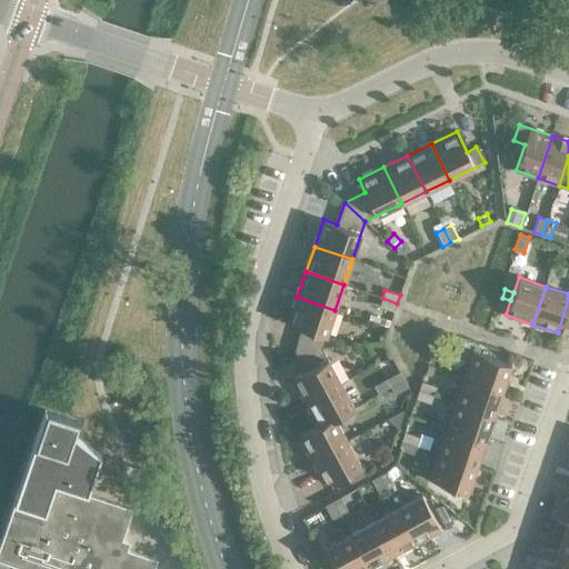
[(335,310),(297,297),(288,323),(301,328),(295,350),(322,348),(335,310)]
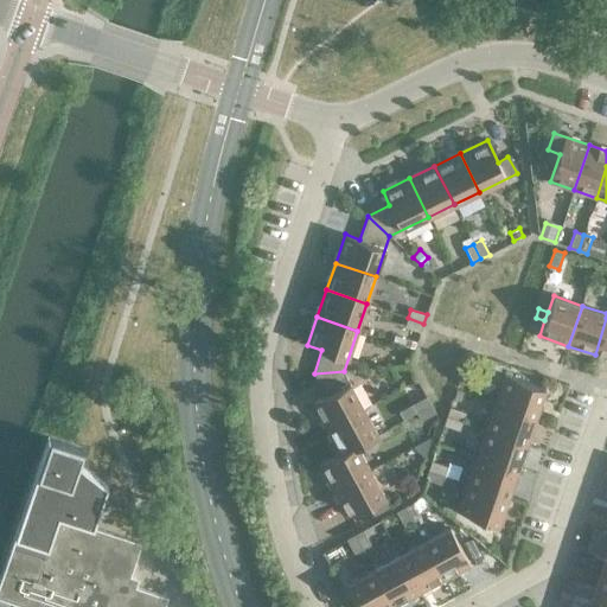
[(423,324),(408,318),(406,327),(421,332),(423,324)]
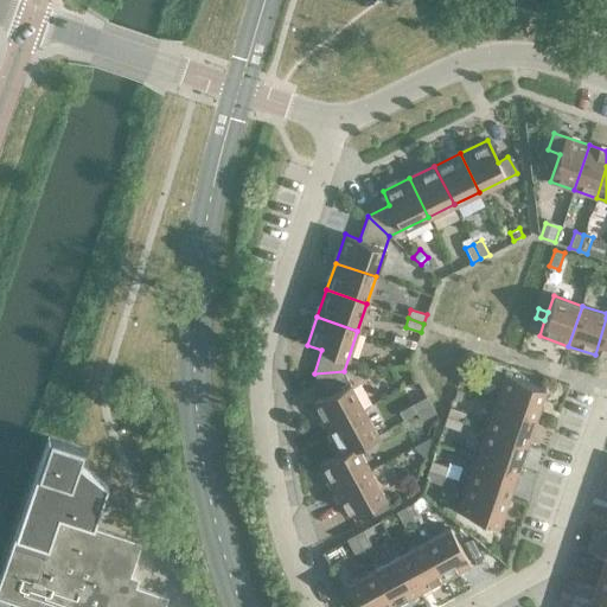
[(606,318),(595,355),(606,359),(606,318)]
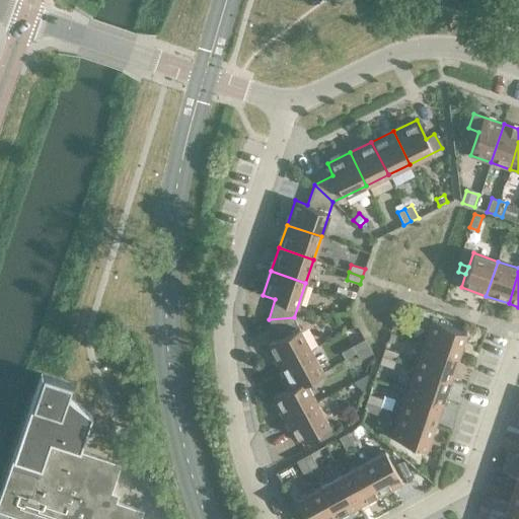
[(400,301),(398,309),(412,314),(415,306),(400,301)]
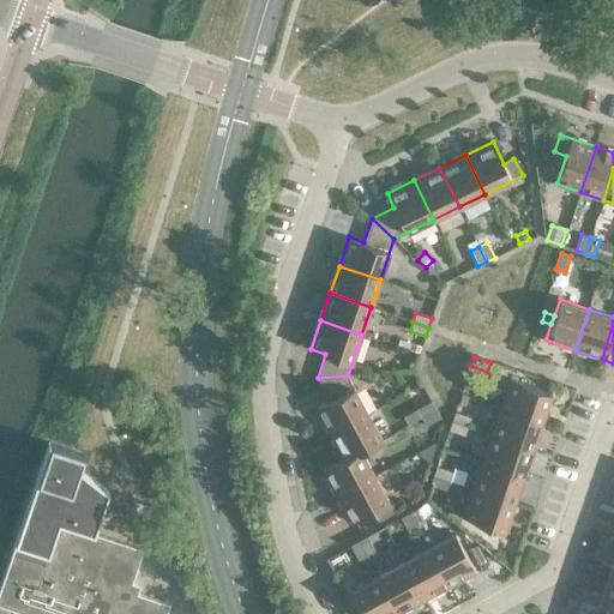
[(368,414),(348,375),(318,378),(330,401),(315,408),(330,434),(368,414)]
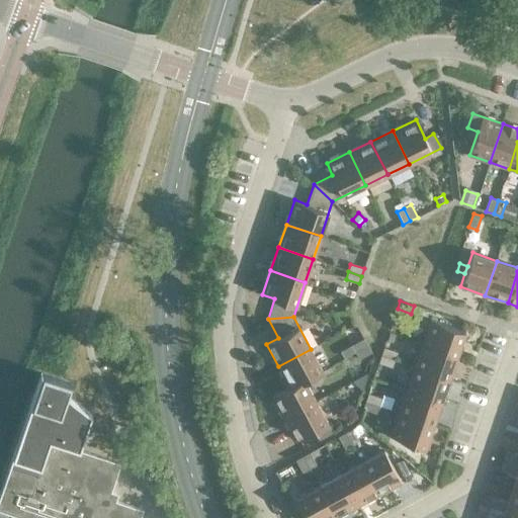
[(431,320),(422,344),(457,356),(465,332),(431,320)]
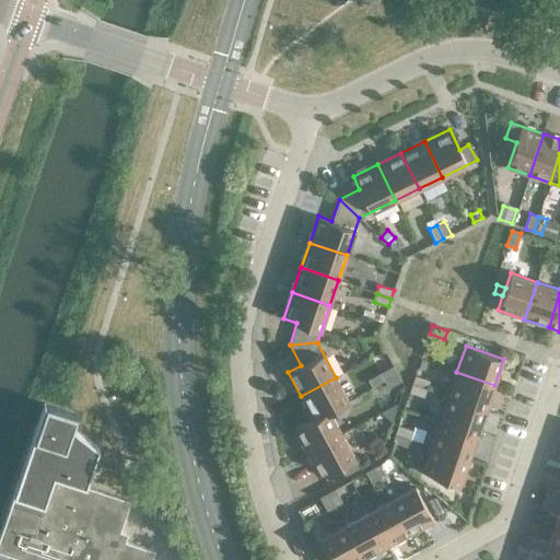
[(398,373),(394,365),(380,373),(384,381),(398,373)]
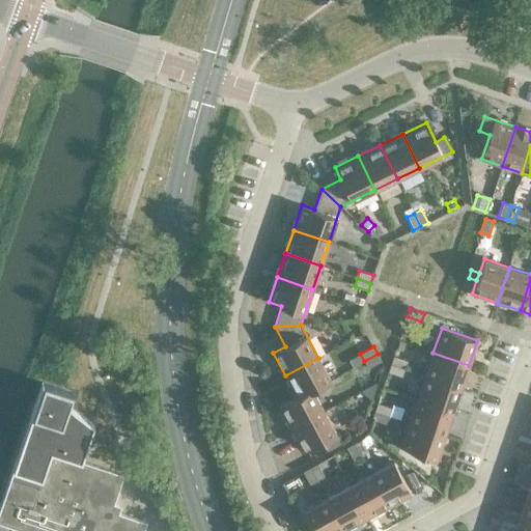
[(469,365),(432,353),(425,375),(460,388),(469,365)]
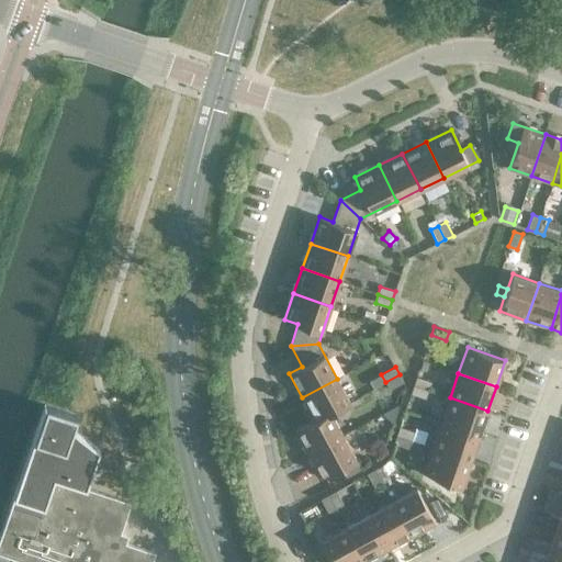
[(403,382),(400,374),(385,382),(390,390),(403,382)]
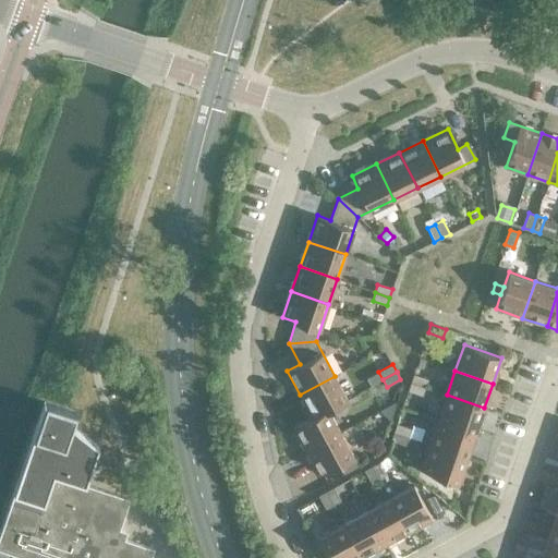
[(428,379),(413,374),(411,383),(425,388),(428,379)]
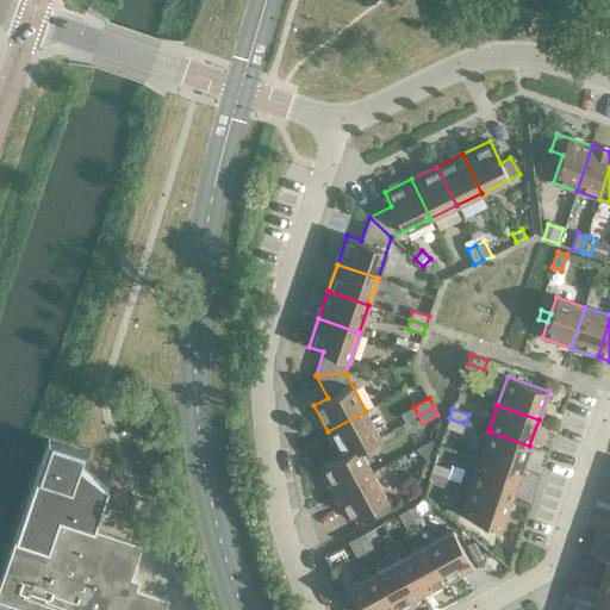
[(380,437),(366,411),(328,431),(341,455),(342,456),(359,448),(359,449),(380,437)]
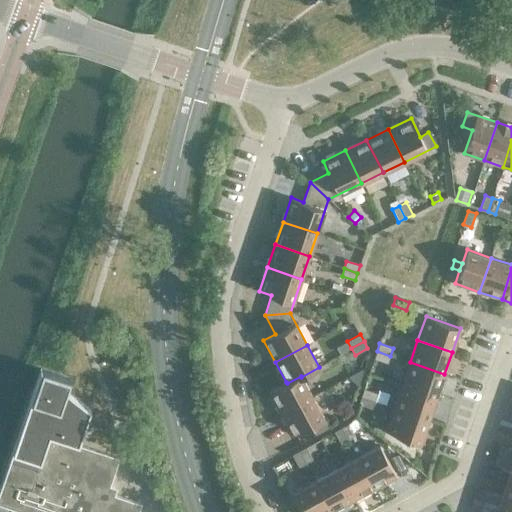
[(390,356),(377,351),(374,358),(388,363),(390,356)]
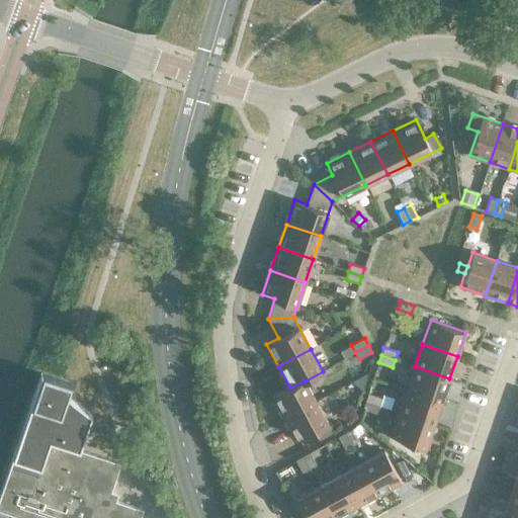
[(449,378),(415,366),(407,390),(441,402),(449,378)]
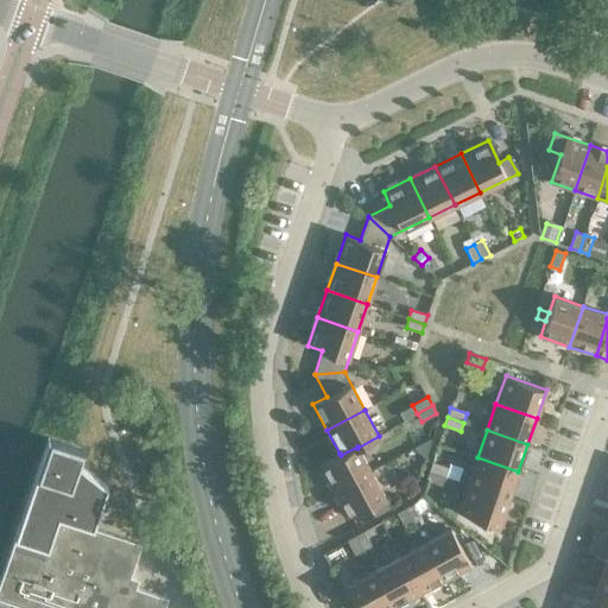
[(425,460),(432,442),(429,439),(412,449),(425,460)]
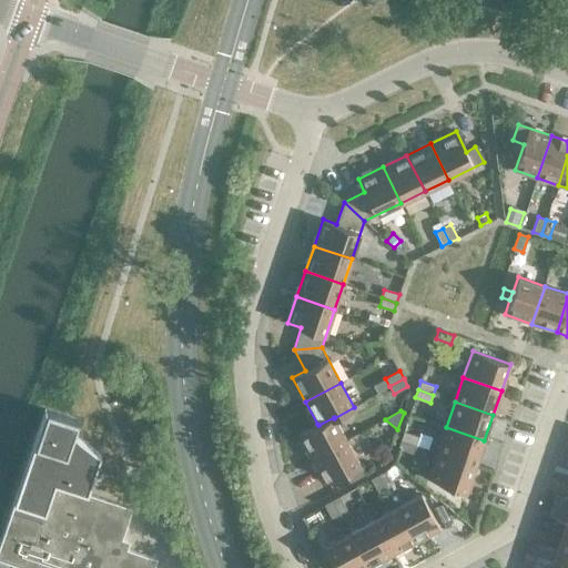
[(318,425),(317,424),(298,435),(312,459),(346,440),(334,418),(334,417),(318,425)]
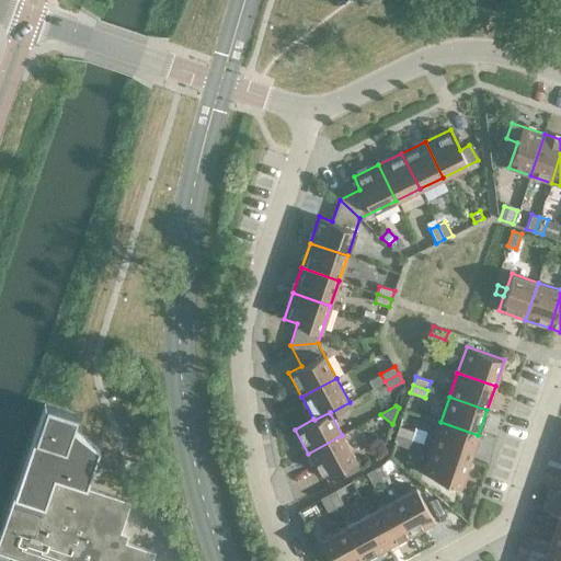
[(478,435),(441,422),(432,447),(469,460),(478,435)]
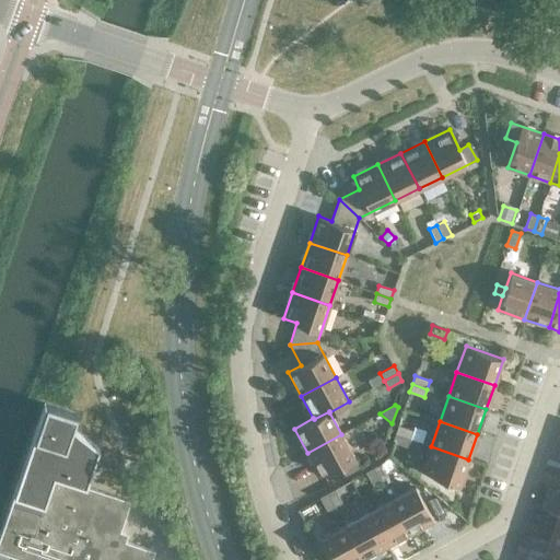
[(412,430),(398,426),(395,434),(410,439),(412,430)]
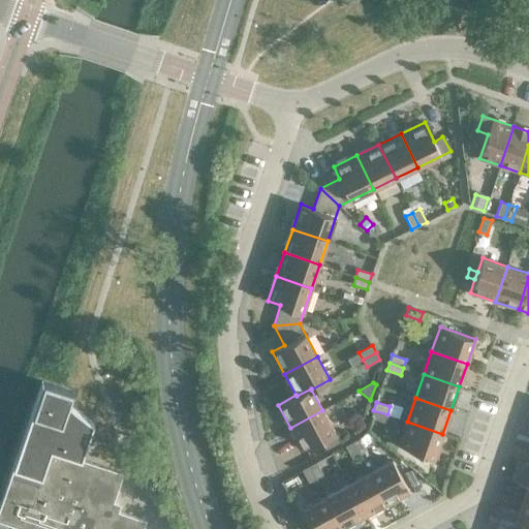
[(340,441),(322,410),(290,428),(303,450),(321,440),(327,449),(340,441)]
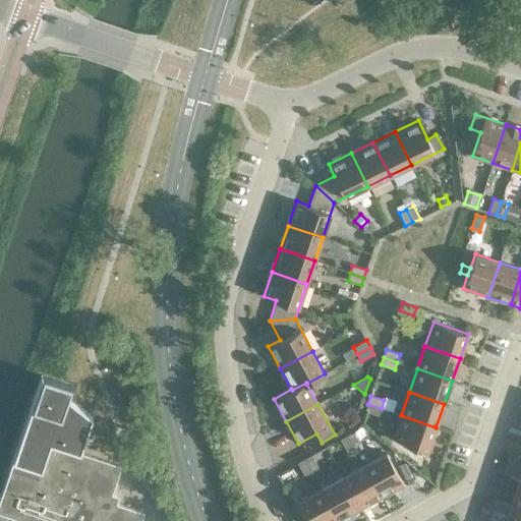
[(382,408),(367,404),(365,411),(379,416),(382,408)]
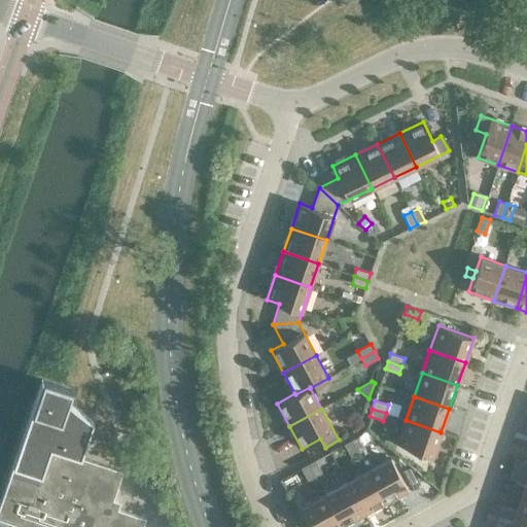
[(441,432),(406,420),(397,445),(432,456),(441,432)]
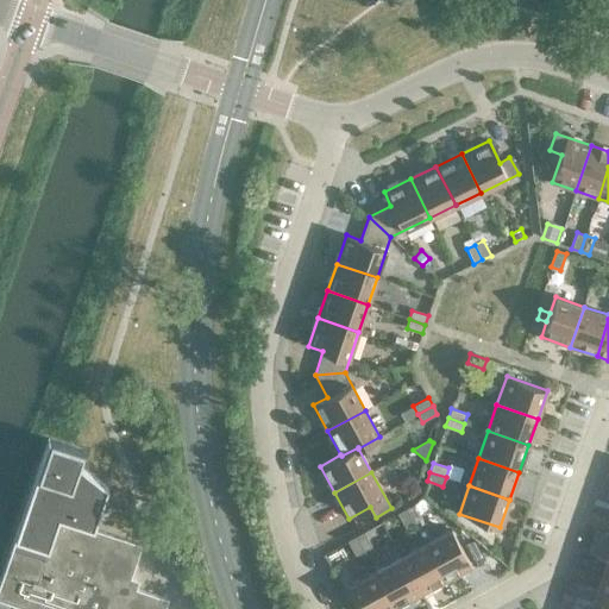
[(422,519),(414,504),(406,509),(414,523),(422,519)]
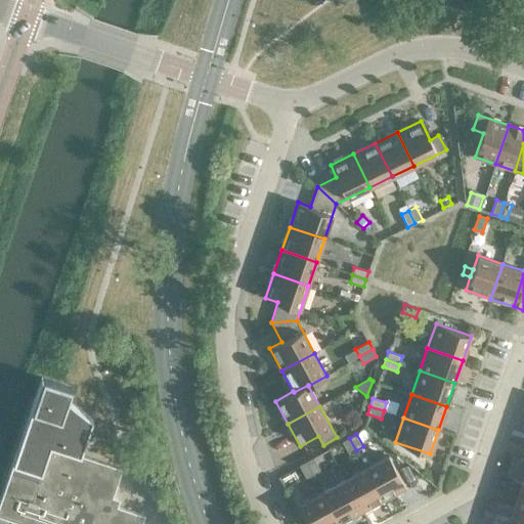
[(356,450),(349,438),(342,442),(348,454),(356,450)]
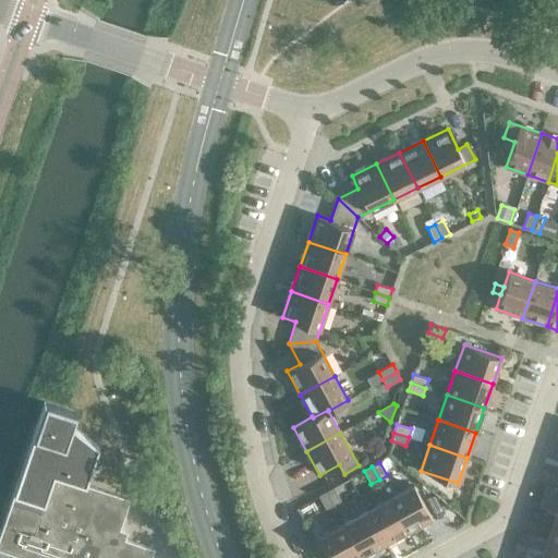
[(130,499),(53,473),(41,510),(11,500),(0,533),(0,548),(8,552),(28,557),(150,557),(155,549),(124,538),(128,532),(120,529),(130,499)]
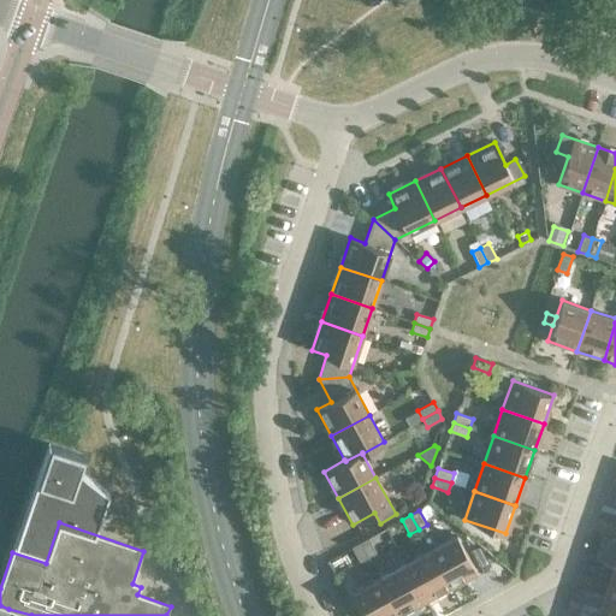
[(456,535),(430,550),(451,588),(477,574),(456,535)]
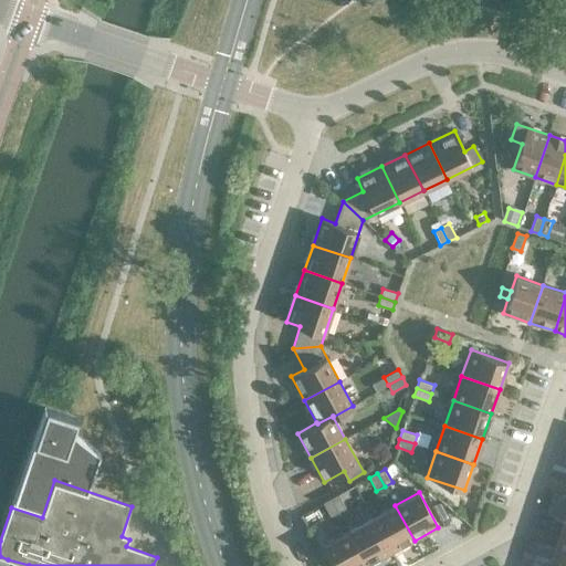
[(565,496),(554,493),(549,503),(565,509),(565,496)]
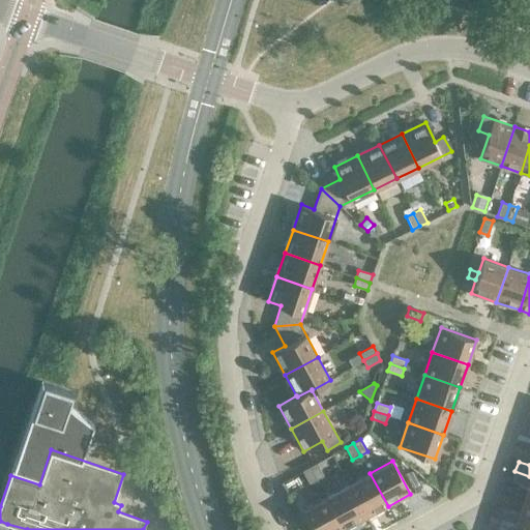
[(324,475),(317,463),(310,467),(317,479),(324,475)]
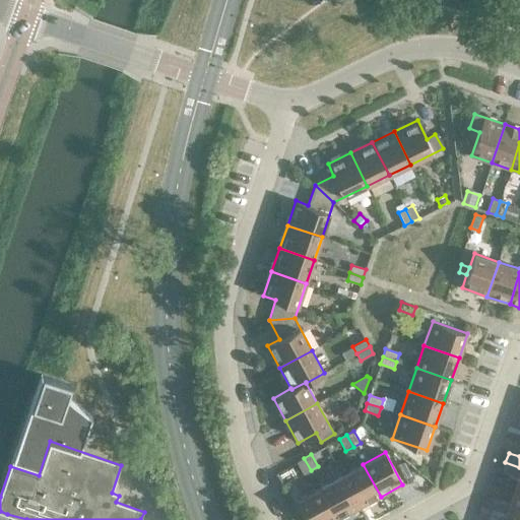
[(311,470),(304,458),(297,461),(303,474),(311,470)]
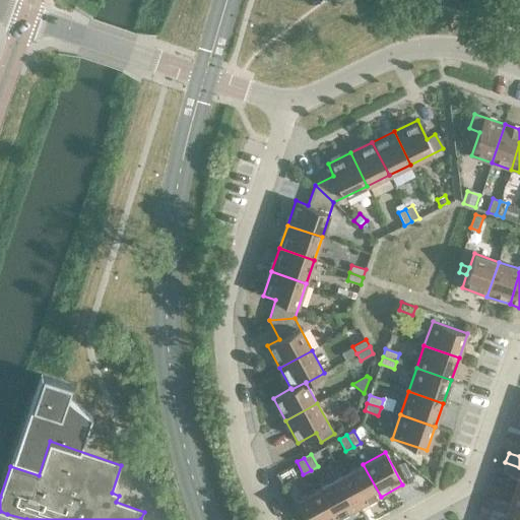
[(519,467),(505,462),(502,472),(519,477),(514,491),(519,493),(519,467)]
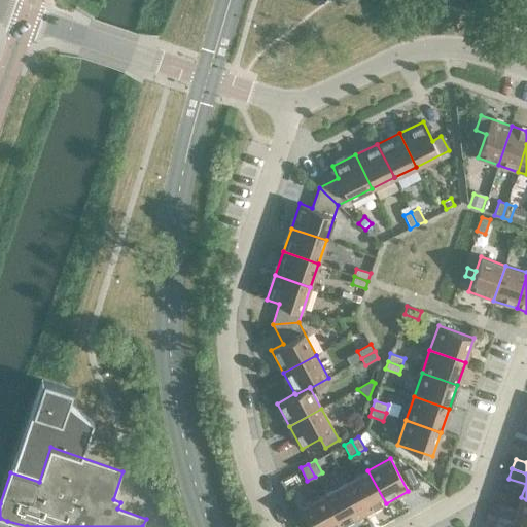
[(386,503),(367,470),(346,483),(363,515),(386,503)]
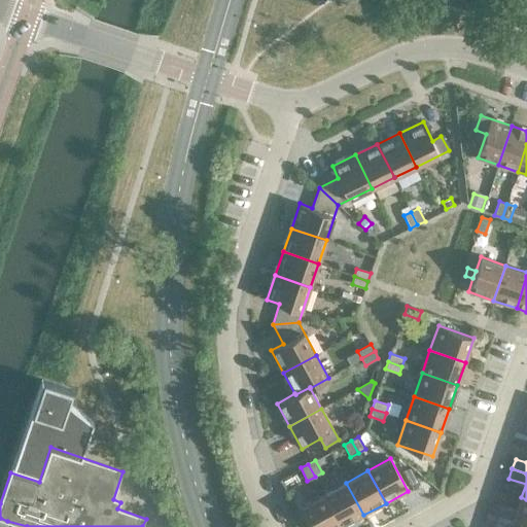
[(342,526),(363,515),(346,483),(324,494),(342,526)]
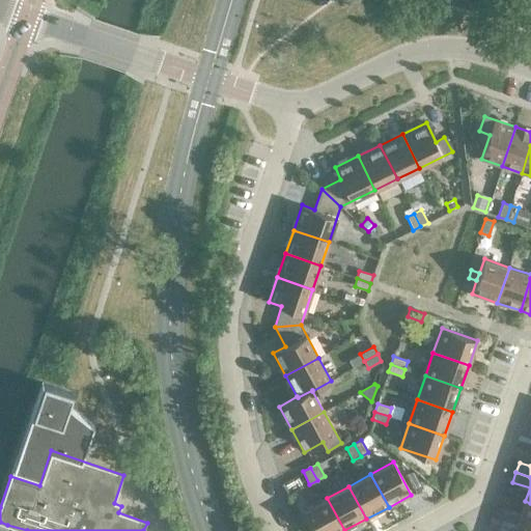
[(344,530),(327,498),(304,510),(314,530),(344,530)]
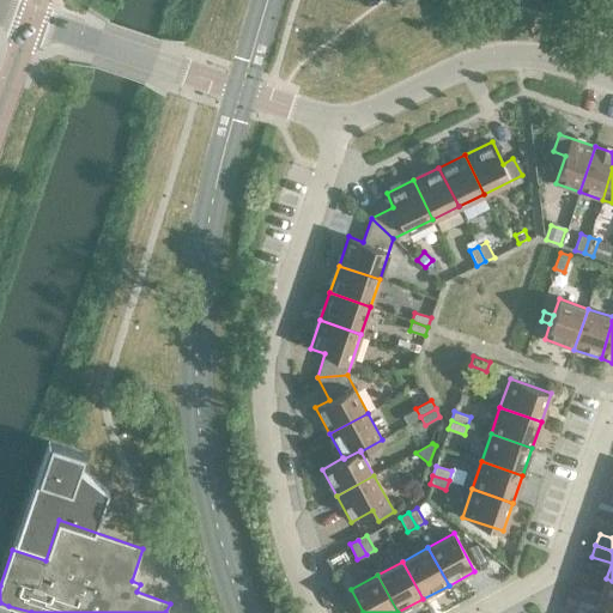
[(612,581),(606,578),(601,595),(581,588),(577,600),(612,612),(612,581)]
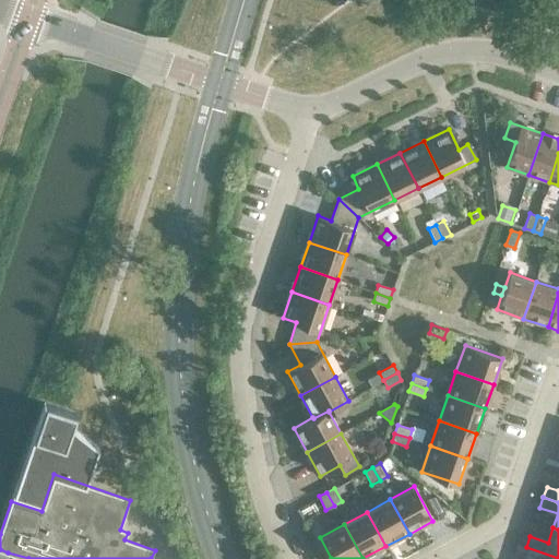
[(558,558),(526,547),(523,557),(528,558),(558,558)]
